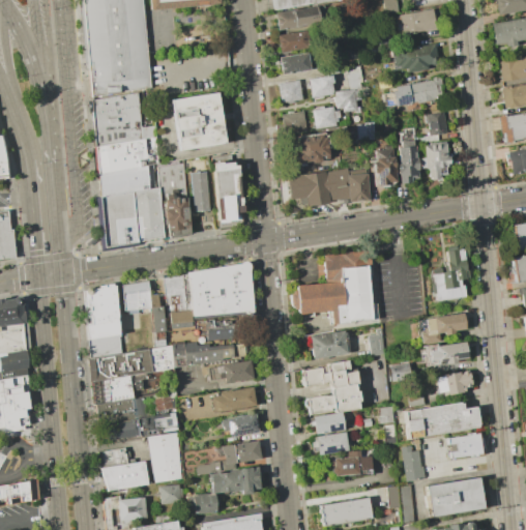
[(143,0),(152,88),(92,96),(84,0),(143,0)]
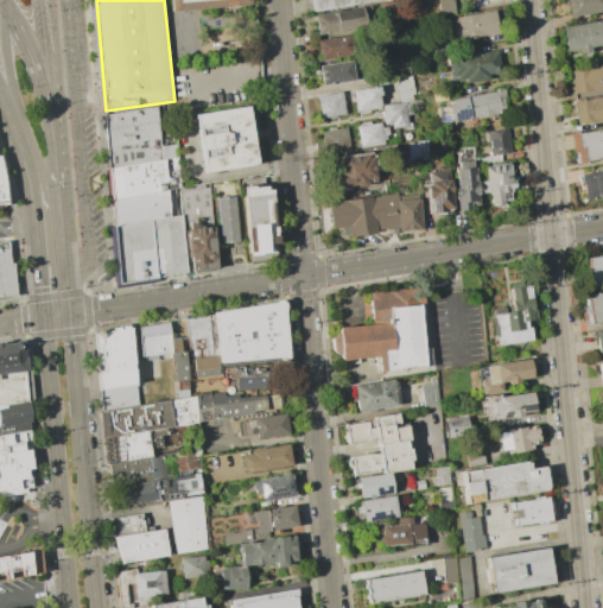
[(173,0),(254,0),(255,5),(175,12),(173,0)]
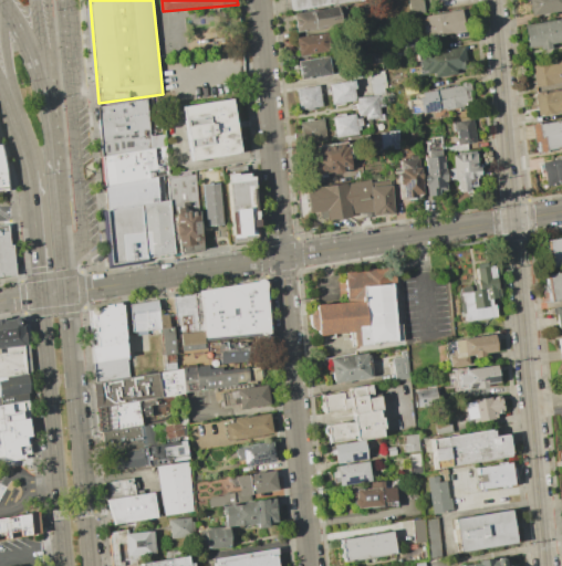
[(354,0),(294,10),(292,0),(354,0)]
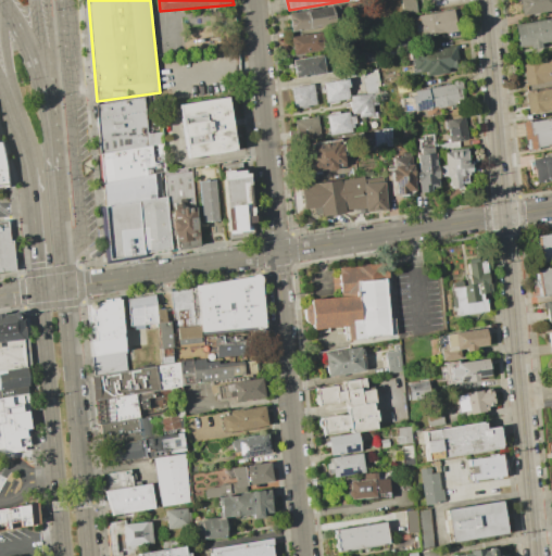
[(551,10),(523,15),(519,0),(551,0),(551,10)]
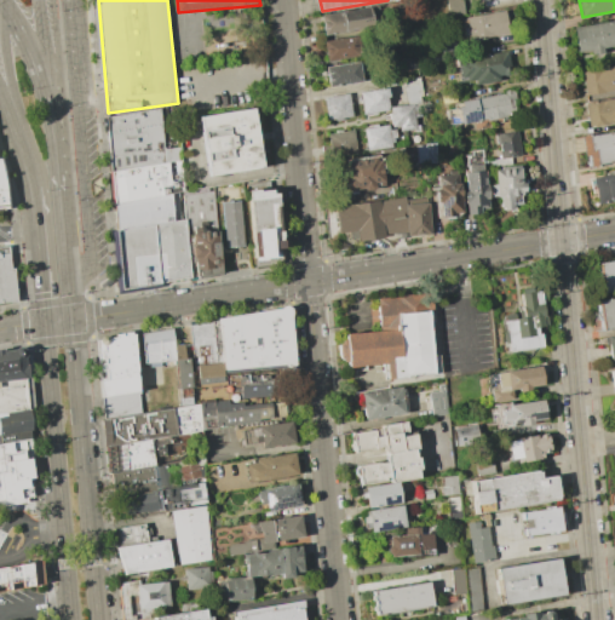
[(373,6),(377,27),(326,35),(322,15),(373,6)]
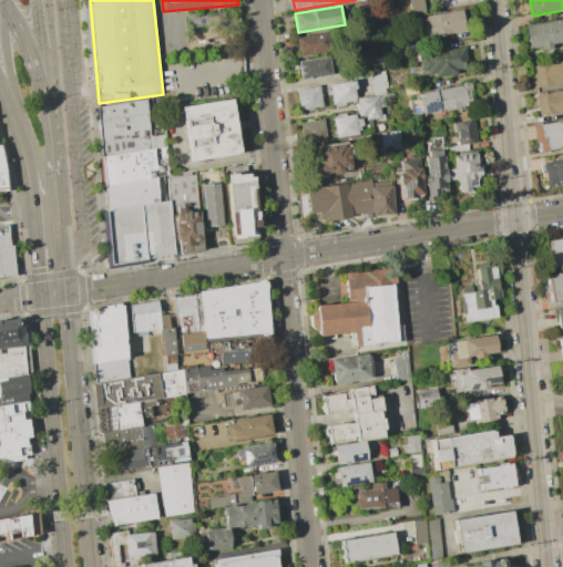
[(428,18),(428,17),(466,10),(469,31),(447,34),(447,37),(431,39),(430,34),(427,34),(425,19),(428,18)]
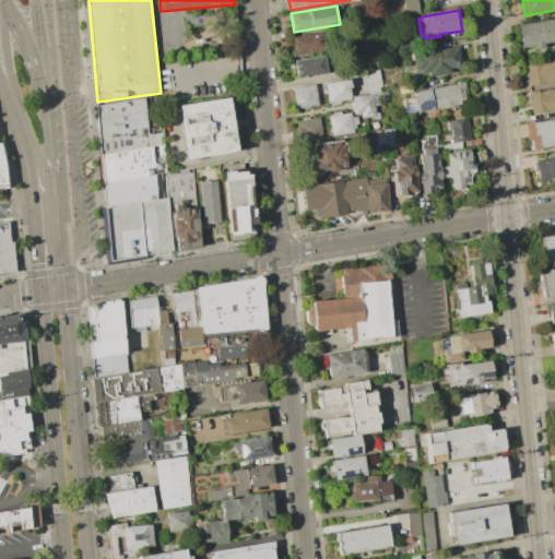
[(554,42),(523,47),(519,25),(554,19),(554,42)]
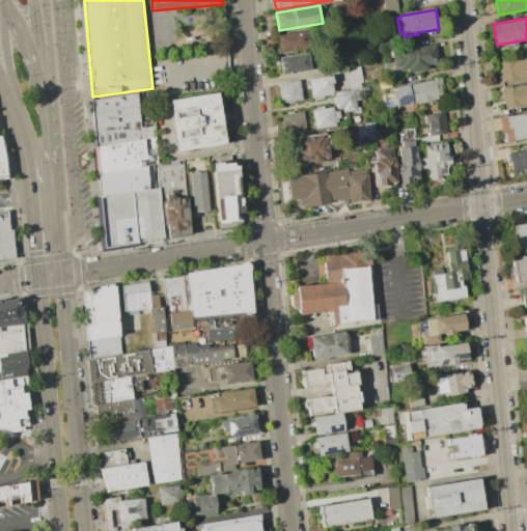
[(308,30),(311,48),(281,52),(279,35),(308,30)]
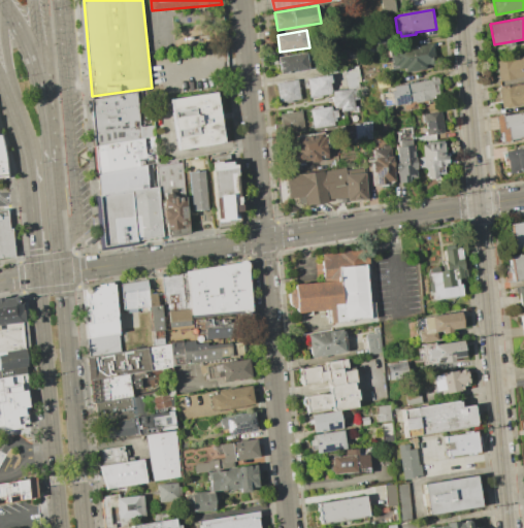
[(397,54),(396,50),(434,43),(437,63),(428,65),(428,68),(408,72),(408,68),(400,69),(400,68),(395,69),(393,55),(397,54)]
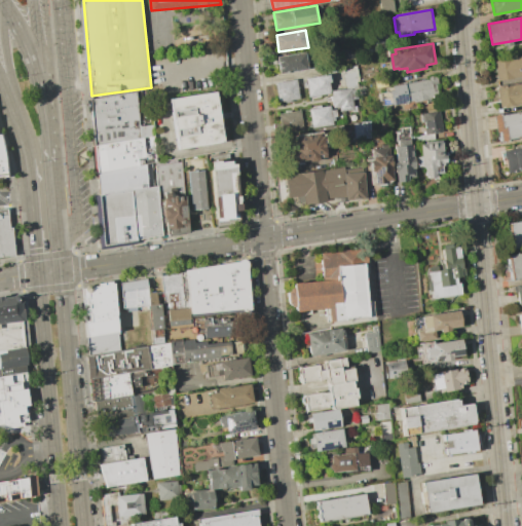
[(307,51),(309,70),(282,74),(278,57),(307,51)]
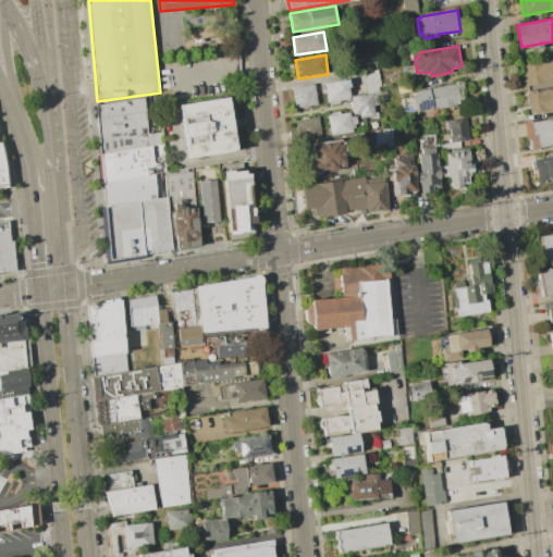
[(552,82),(529,86),(526,64),(552,60),(552,82)]
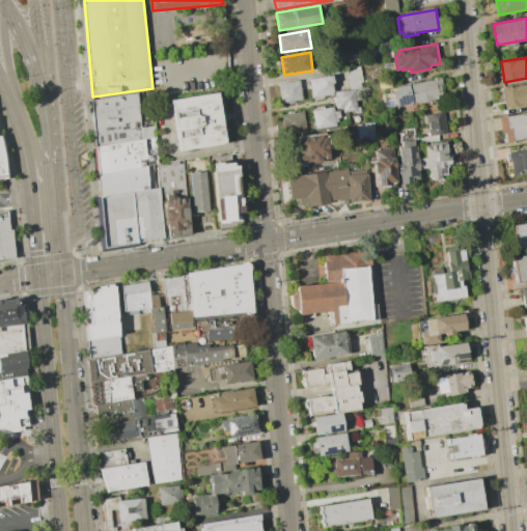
[(352,89),(347,68),(362,65),(365,82),(362,83),(364,90),(362,90),(363,100),(357,100),(358,107),(361,107),(362,113),(358,113),(358,111),(344,112),(344,108),(338,109),(336,91),(352,89)]
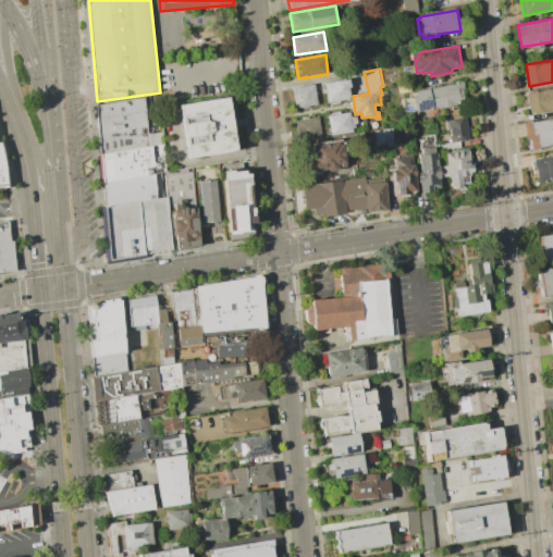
[(351,78),(352,87),(349,87),(349,91),(352,90),(353,97),(351,97),(351,99),(329,102),(326,83),(351,78)]
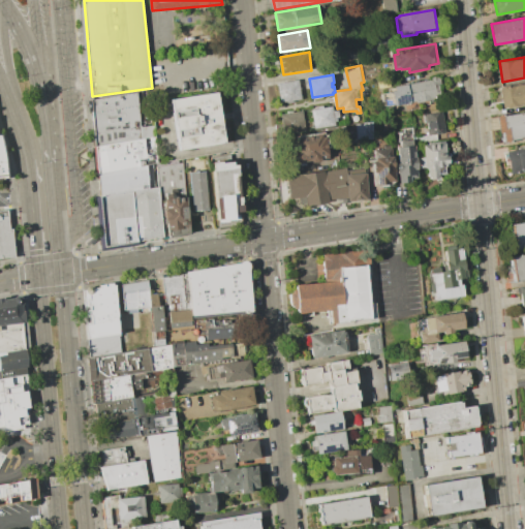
[(396,91),(395,86),(432,81),(432,78),(441,75),(442,87),(441,87),(443,96),(435,98),(435,99),(419,102),(419,101),(395,105),(395,104),(385,106),(383,93),(396,91)]
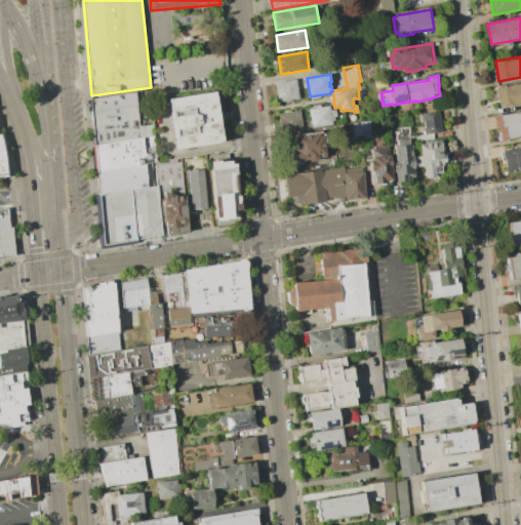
[(297,79),(301,98),(292,99),(292,103),(286,104),(286,101),(279,102),(276,82),(297,79)]
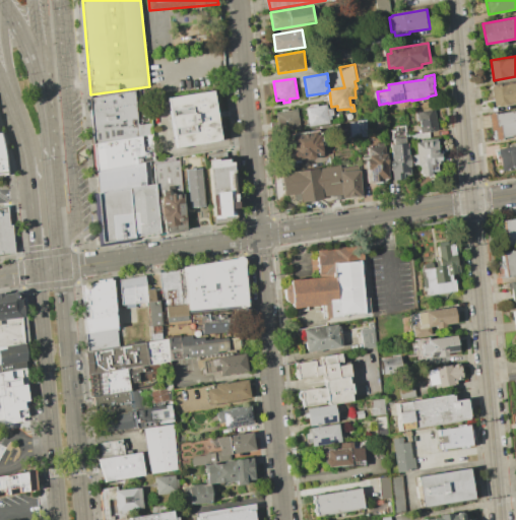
[(515,102),(512,103),(512,105),(496,107),(493,86),(515,82),(515,102)]
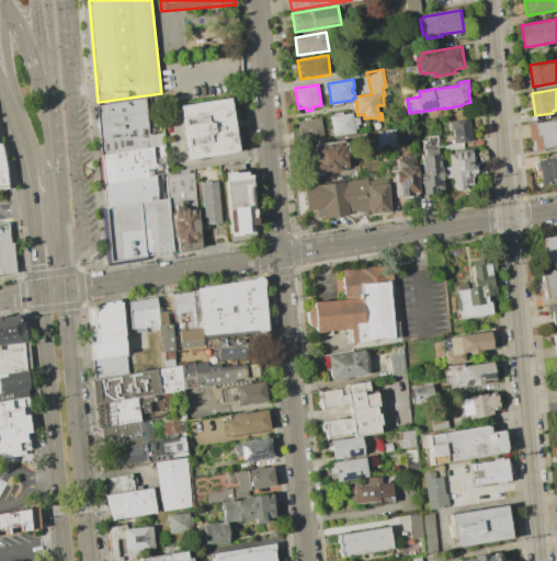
[(99,105),(148,98),(150,135),(166,133),(167,146),(103,156),(99,105)]
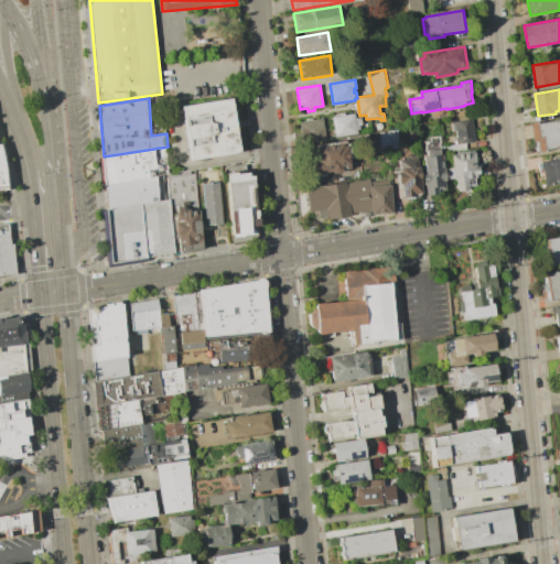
[(241,152),(192,160),(184,106),(233,98),(241,152)]
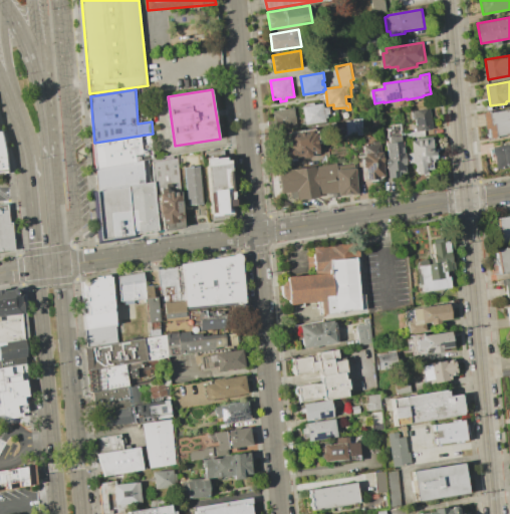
[(311,105),(310,103),(315,103),(315,104),(324,103),(325,107),(329,106),(331,113),(328,114),(329,117),(326,118),(327,121),(307,124),(304,106),(311,105)]
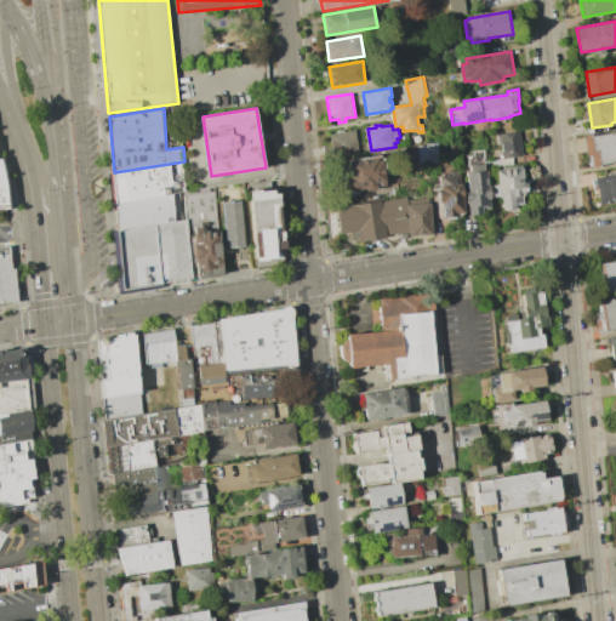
[(357,130),(360,154),(336,159),(331,135),(357,130)]
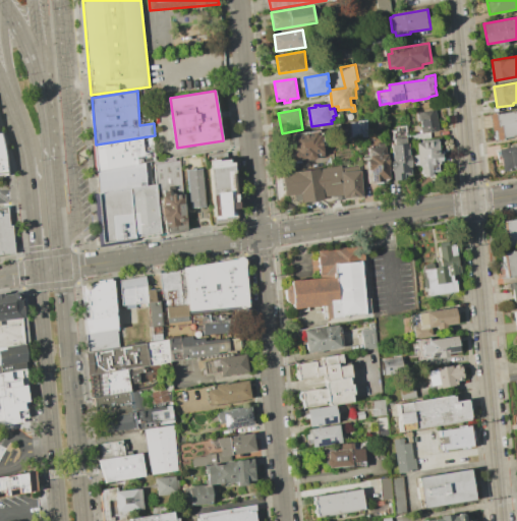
[(437,110),(441,130),(423,133),(419,113),(437,110)]
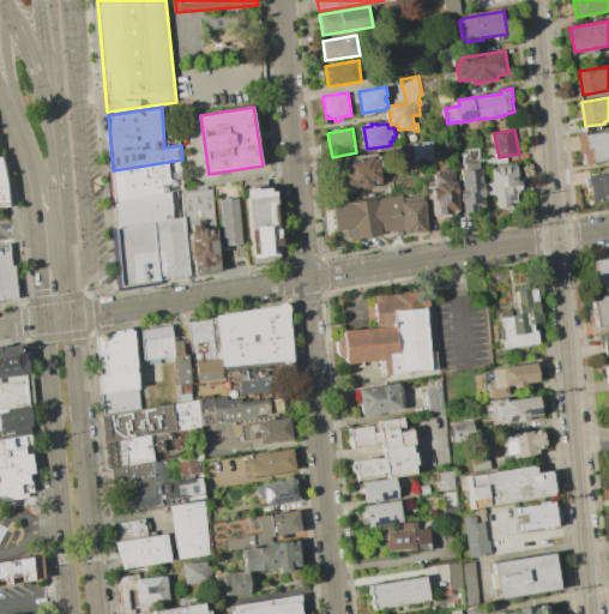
[(608,161),(589,164),(586,152),(584,154),(584,150),(582,150),(579,134),(608,130),(608,161)]
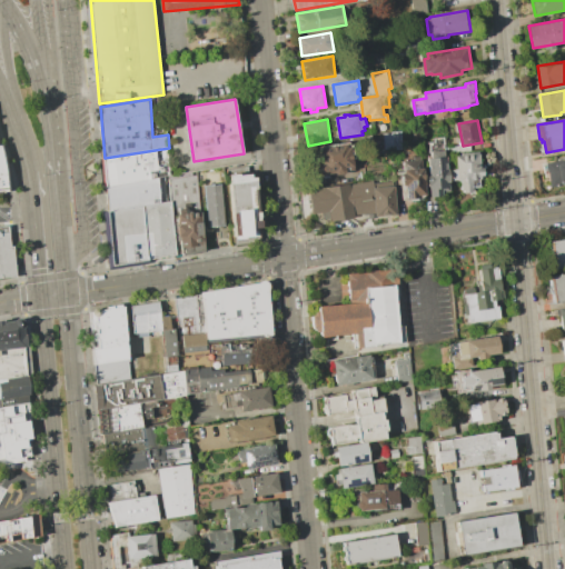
[(385,133),(385,150),(403,149),(403,132),(385,133)]
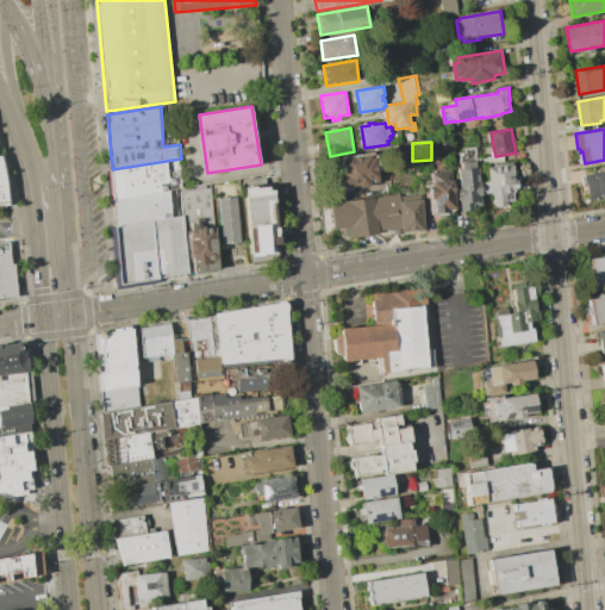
[(460,187),(459,169),(463,169),(463,163),(460,163),(459,154),(466,153),(466,149),(475,148),(478,168),(480,168),(480,181),(482,181),(484,194),(481,194),(482,205),(473,206),(473,211),(460,212),(459,187),(460,187)]
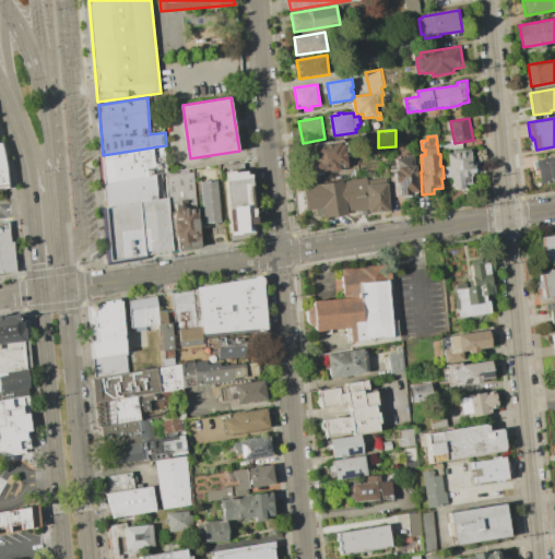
[(315,145),(342,141),(342,145),(345,144),(349,167),(339,168),(340,170),(327,173),(325,163),(318,164),(315,145)]
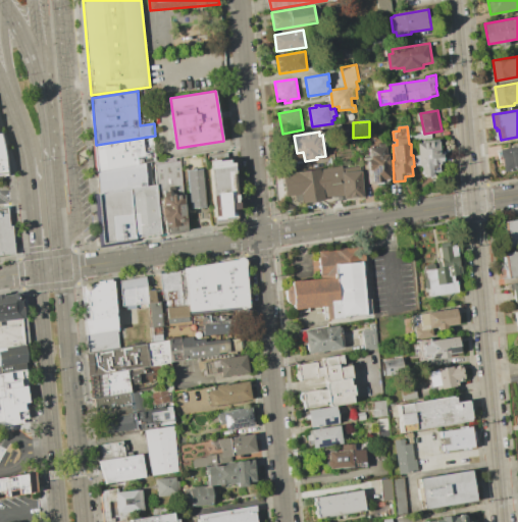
[(0,136),(6,135),(9,152),(12,176),(0,177),(0,136)]
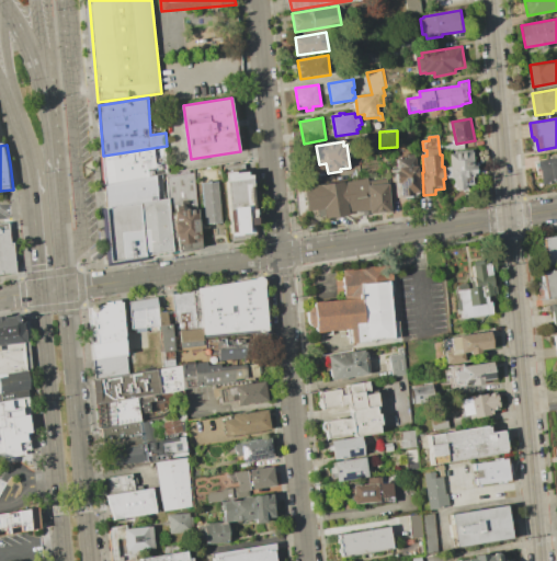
[(105,185),(103,156),(167,146),(170,173),(165,174),(105,185)]
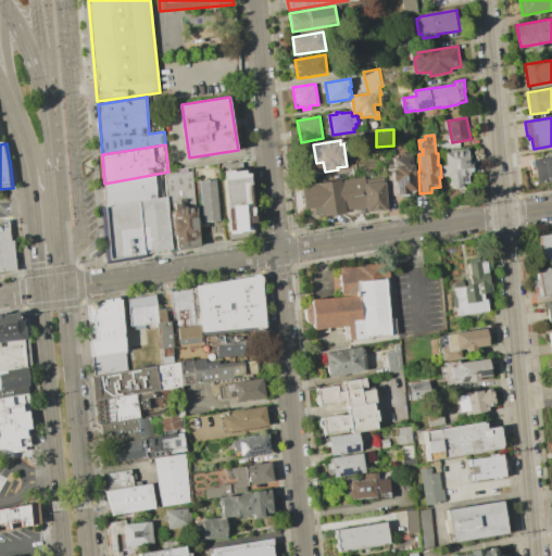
[(447,166),(447,152),(451,152),(451,149),(469,148),(471,164),(474,164),(474,172),(471,172),(472,184),(462,185),(462,188),(454,189),(454,186),(452,186),(451,176),(443,176),(442,166),(447,166)]
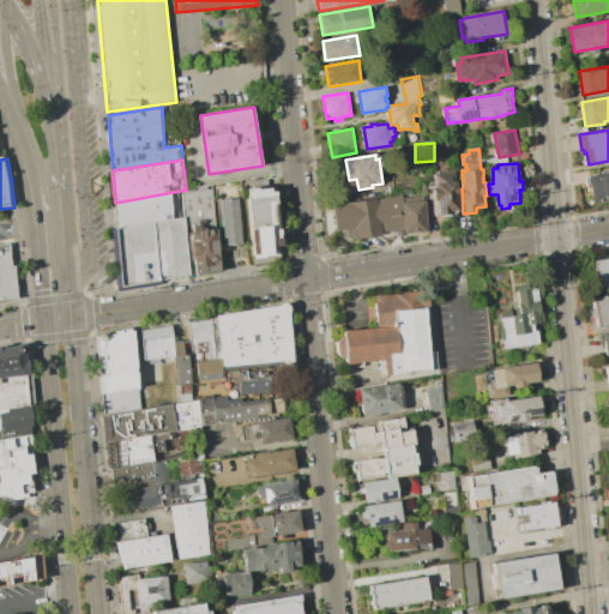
[(436,187),(435,173),(457,172),(459,211),(451,211),(451,215),(439,216),(438,200),(435,200),(434,187),(436,187)]
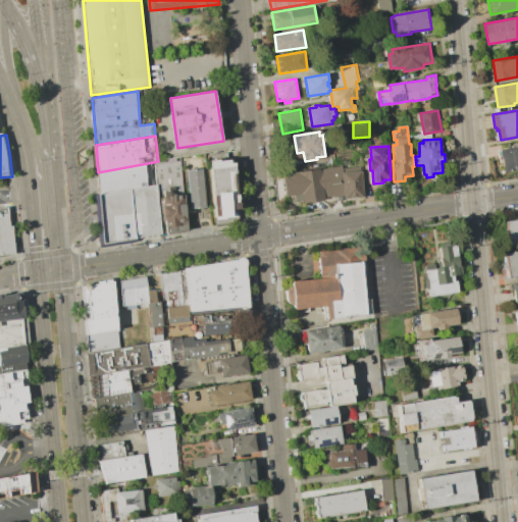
[(517,169),(506,171),(502,150),(517,147),(517,169)]
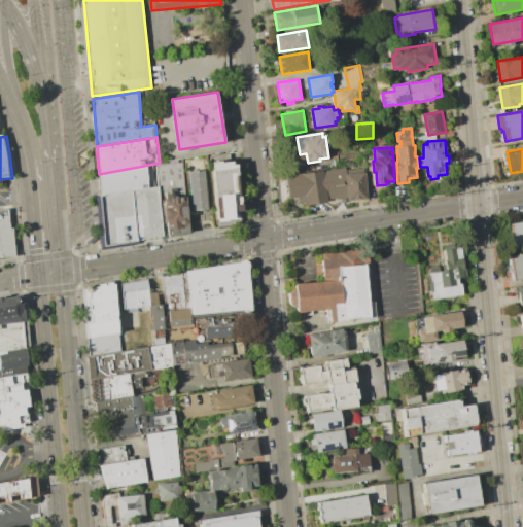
[(212,161),(219,226),(244,223),(238,164),(234,164),(233,161),(222,162),(222,161),(212,161)]
